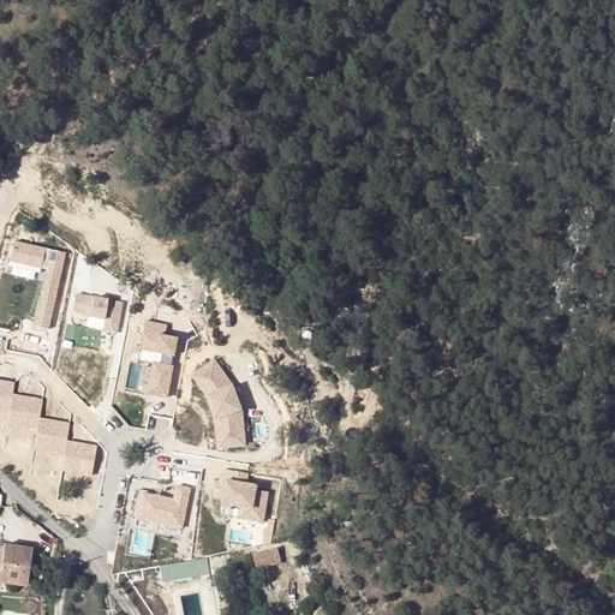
[(12,242),(9,262),(40,269),(40,268),(45,269),(31,326),(47,329),(65,254),(12,242)]
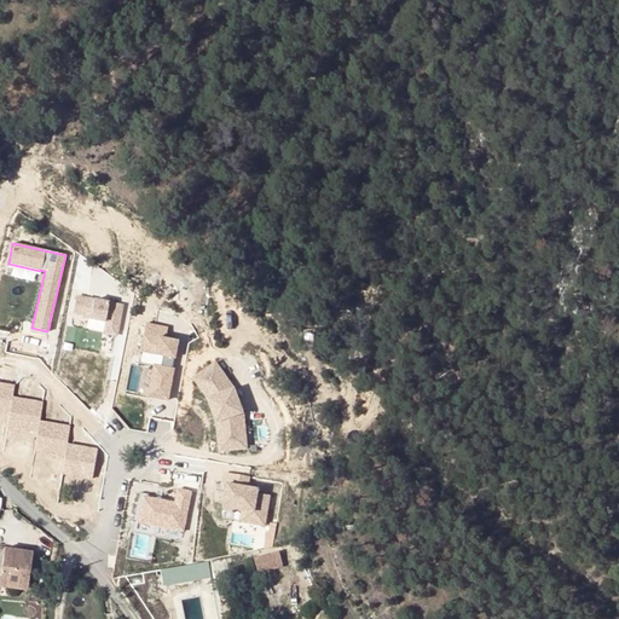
[(9,264),(7,267),(39,275),(40,271),(9,264)]
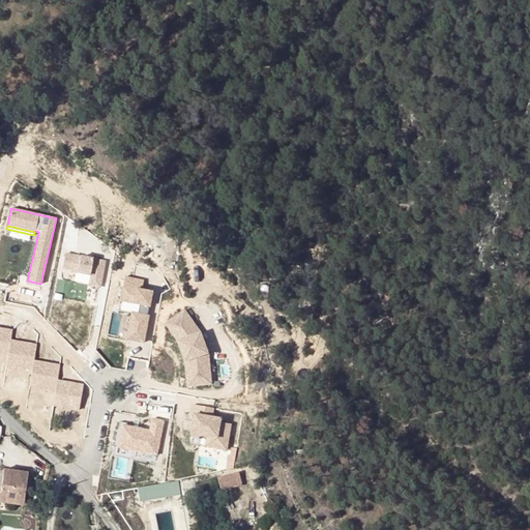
[(104,259),(63,254),(62,268),(70,269),(70,271),(91,273),(90,283),(100,284),(104,259)]
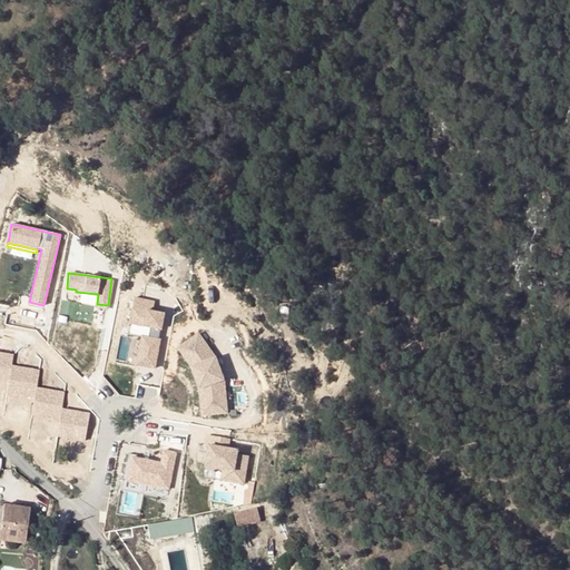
[(151,312),(154,302),(133,297),(126,334),(140,337),(135,364),(154,369),(159,340),(158,340),(155,338),(156,333),(159,334),(163,314),(151,312)]
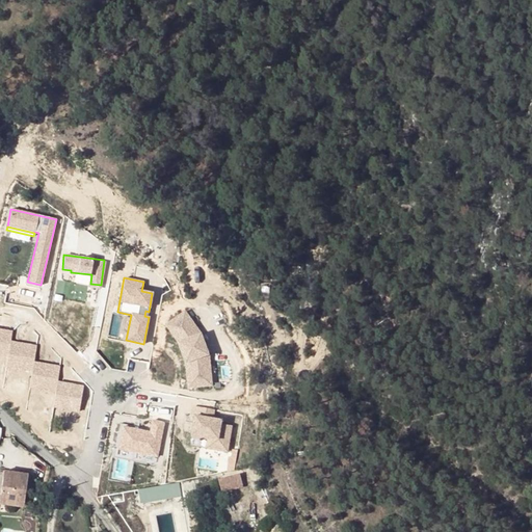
[(185,312),(165,325),(178,343),(186,364),(188,388),(212,384),(208,354),(201,334),(185,312)]
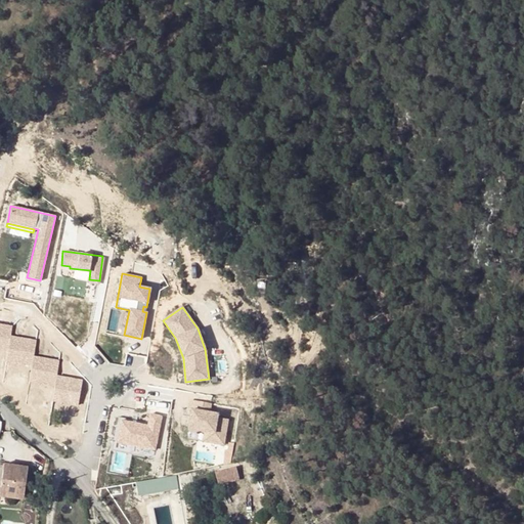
[(211,403),(190,399),(188,408),(192,409),(188,428),(205,431),(215,432),(213,442),(223,444),(227,419),(217,417),(218,413),(209,411),(211,403)]
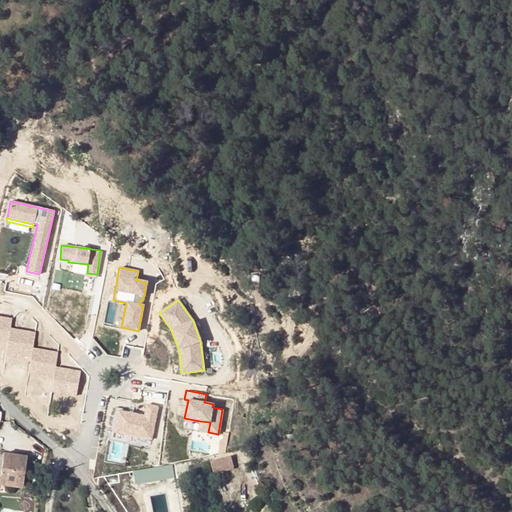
[(149,439),(157,406),(146,404),(143,415),(117,408),(112,430),(149,439)]
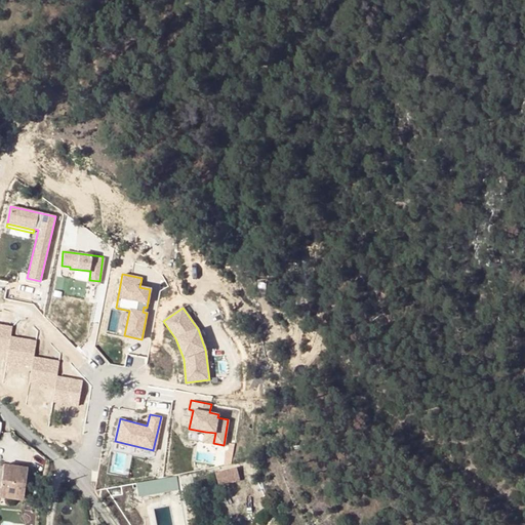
[(215,433),(205,432),(203,441),(213,443),(215,433)]
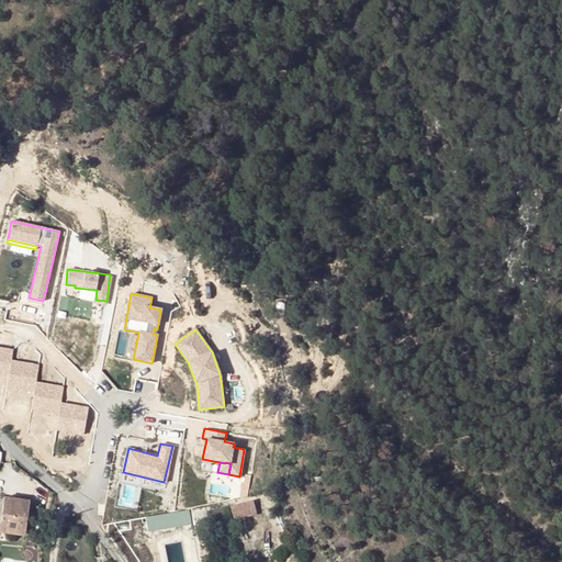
[(0,531),(12,534),(13,530),(25,531),(30,501),(3,497),(2,501),(0,516),(0,531)]
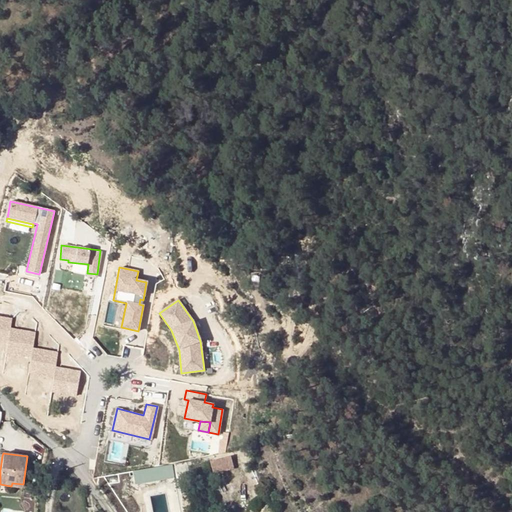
[(213,461),(216,475),(236,469),(233,455),(213,461)]
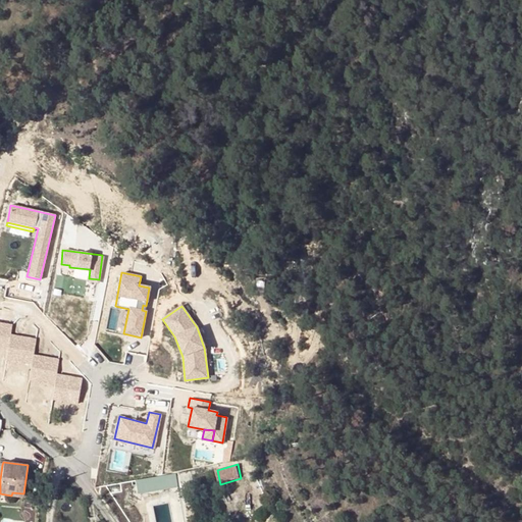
[(173,484),(151,488),(153,497),(175,491),(173,484)]
